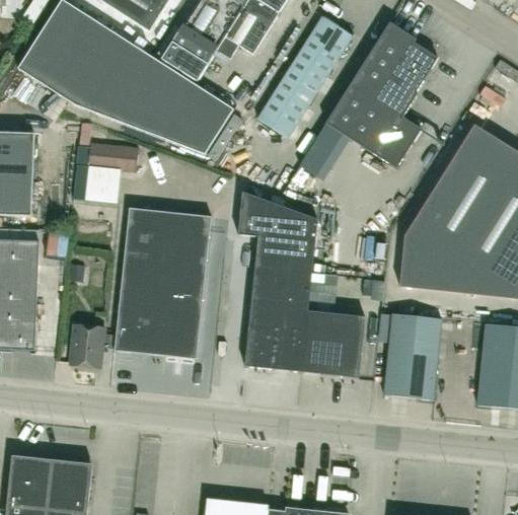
[(205,153),(233,107),(65,0),(61,0),(17,67),(74,103),(205,153)]
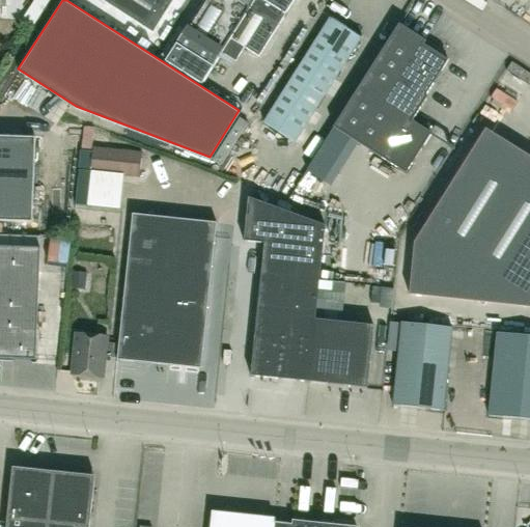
[(104,0),(152,30),(171,0),(104,0)]
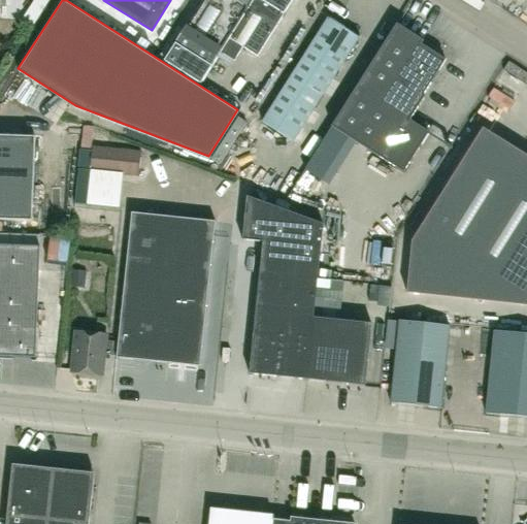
[(211,64),(220,50),(234,59),(242,45),(256,55),(283,12),(290,0),(200,0),(174,41),(163,59),(200,82),(211,64)]
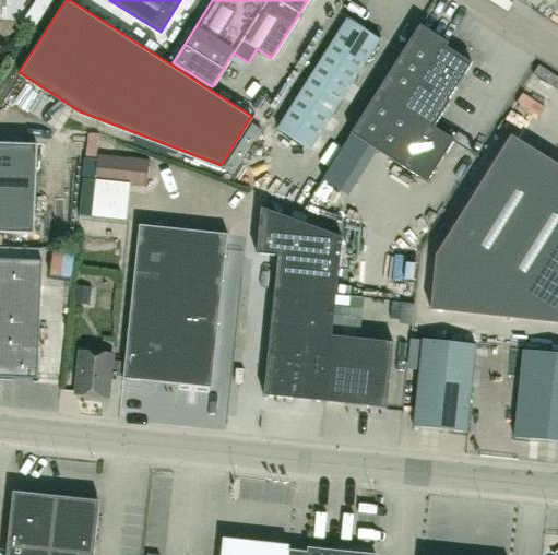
[(276,126),(309,146),(380,36),(347,15),(276,126)]
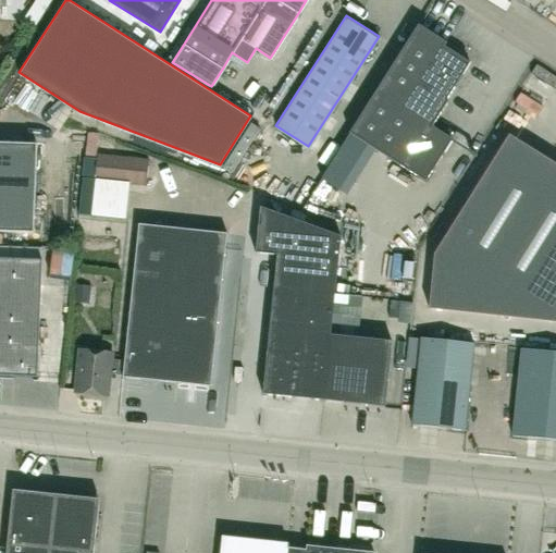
[(443,44),(445,40),(418,22),(349,131),(425,179),(452,136),(431,123),(447,98),(446,97),(469,60),(443,44)]
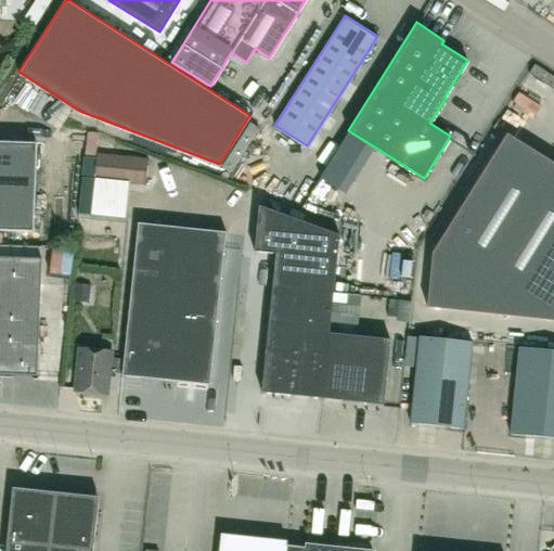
[(165,47),(147,36),(142,45),(159,55),(165,47)]
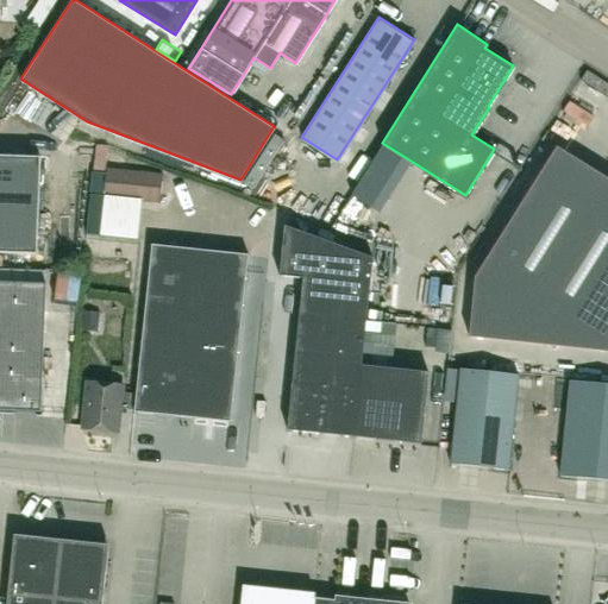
[(98,142),(94,155),(121,161),(124,148),(98,142)]
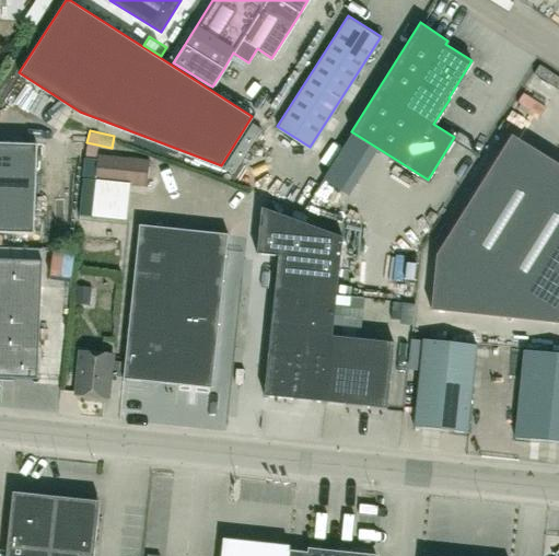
[(0,230),(33,231),(37,142),(0,140),(0,230)]
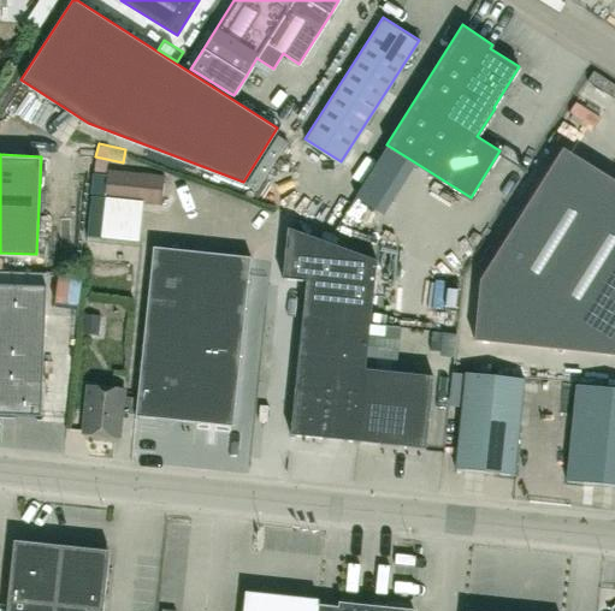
[(104,195),(161,201),(164,172),(106,166),(104,195)]
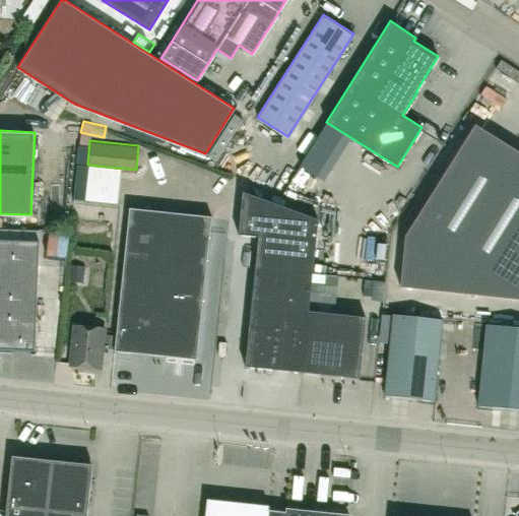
[(518,174),(464,140),(404,236),(400,285),(518,298),(518,174)]
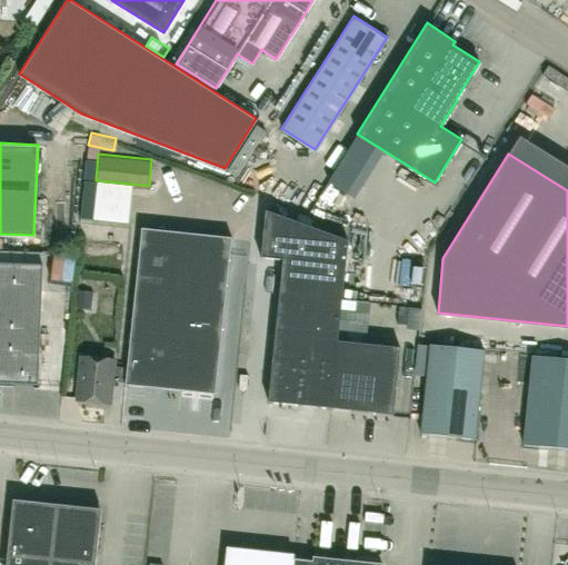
[(337,339),(348,238),(266,209),(260,255),(282,258),(268,399),(392,413),(400,346),(337,339)]
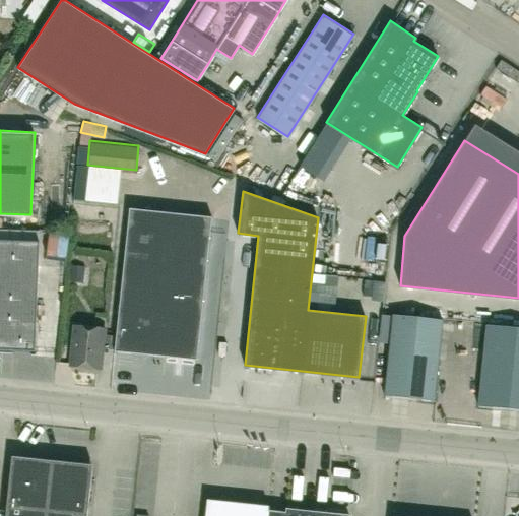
[(116,334),(114,346),(114,349),(196,359),(211,215),(129,207),(116,334)]
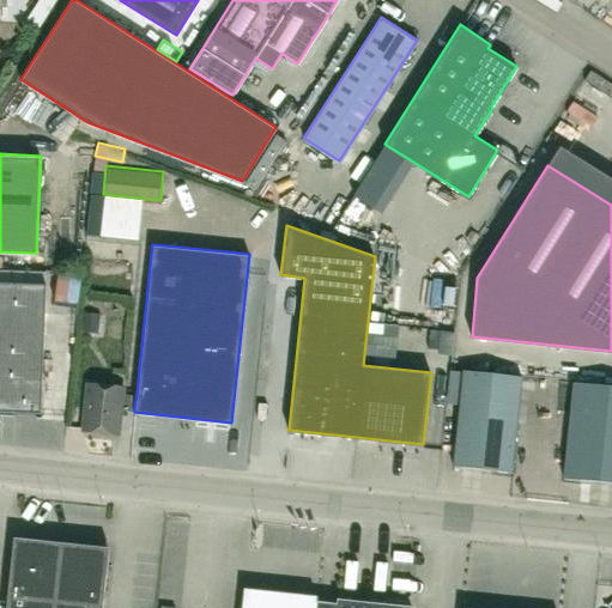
[(0,408),(40,411),(41,388),(46,283),(0,280),(0,408)]
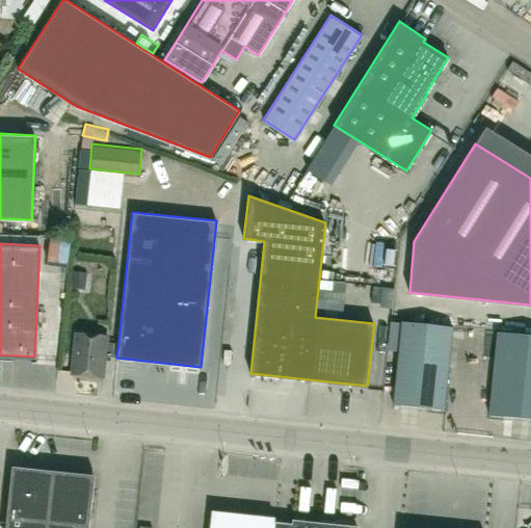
[(393,403),(444,408),(452,324),(402,320),(393,403)]
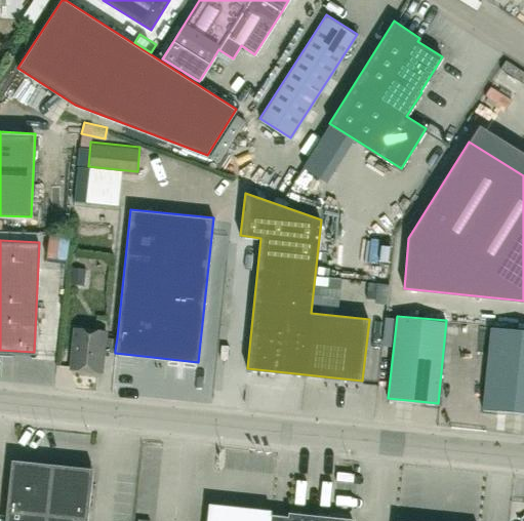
[(523,328),(490,325),(482,407),(523,411),(523,328)]
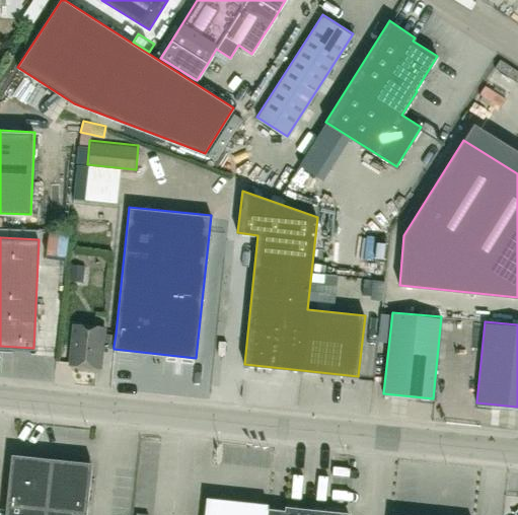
[(114,346),(116,334),(103,333),(103,326),(73,323),(69,363),(99,366),(101,345),(114,346)]
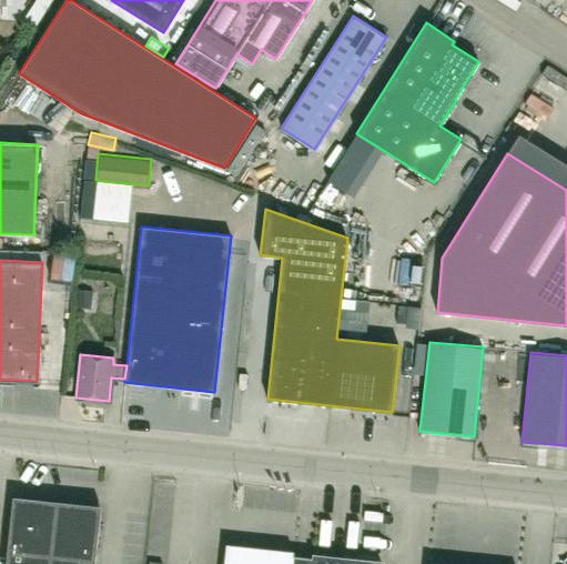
[(12,496),(7,552),(51,556),(57,501),(12,496)]
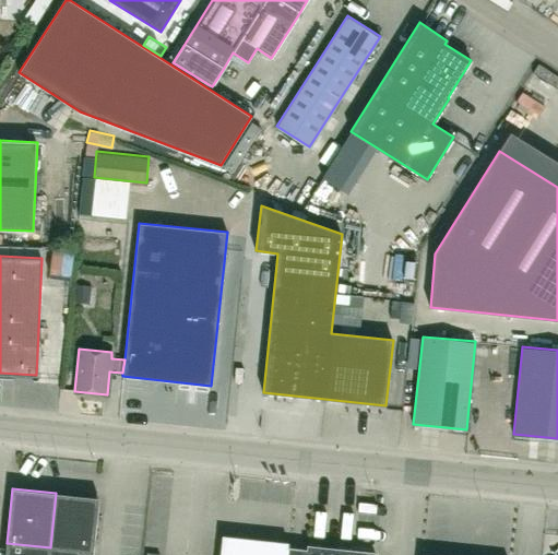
[(56,493),(50,547),(94,552),(99,497),(56,493)]
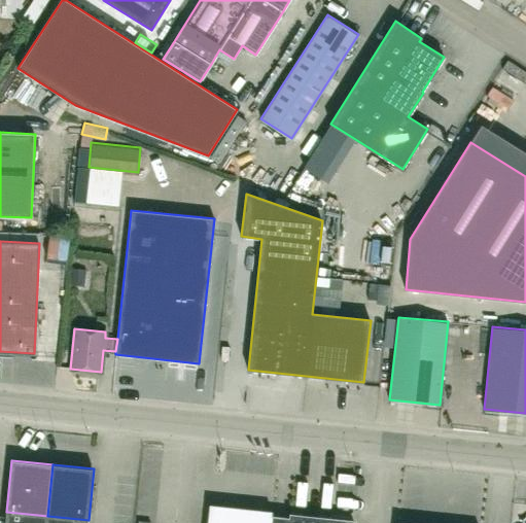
[(270,522),(271,511),(209,504),(207,522),(270,522)]
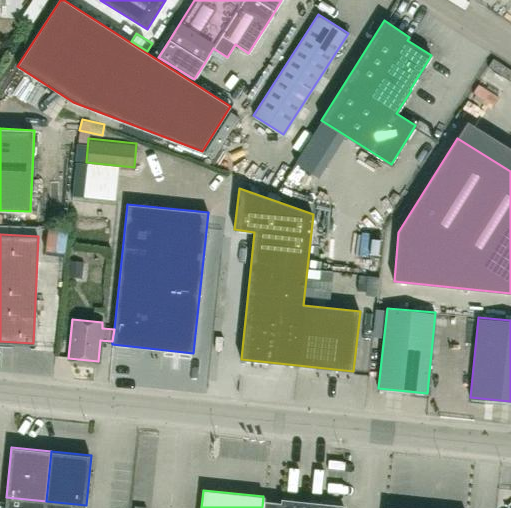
[(264,496),(263,496),(262,507),(282,507),(283,499),(281,498),(280,502),(264,500),(264,496)]
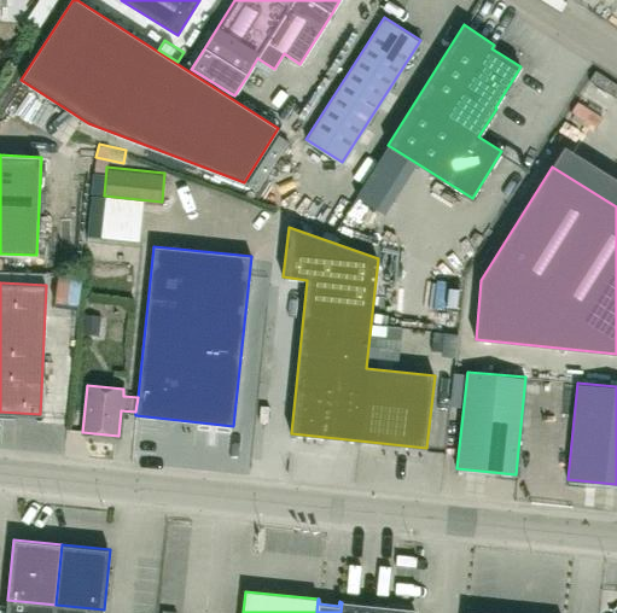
[(7,600),(5,612),(53,612),(56,605),(7,600)]
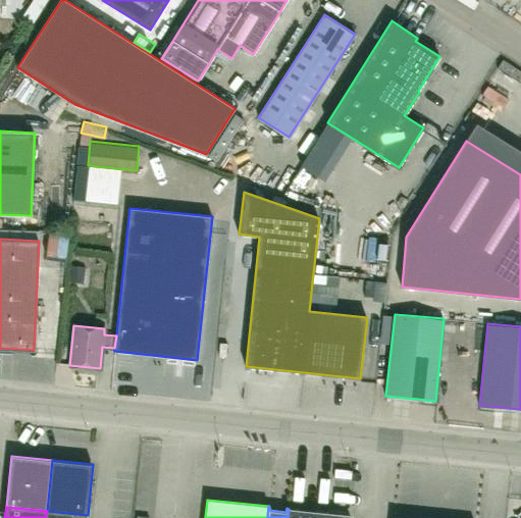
[(349,517),(350,515),(289,509),(288,517),(349,517)]
